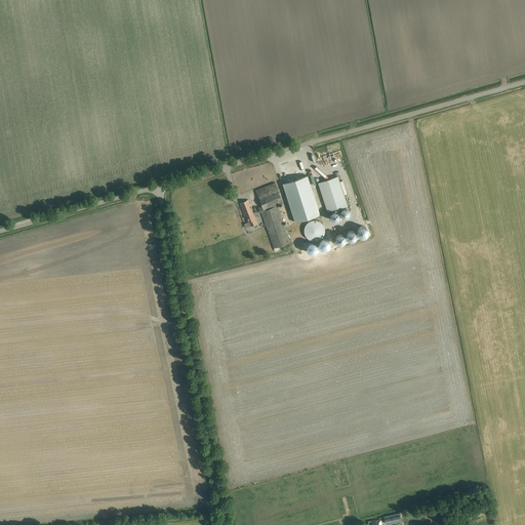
[(307,174),(282,183),(295,221),(320,213),(307,174)]
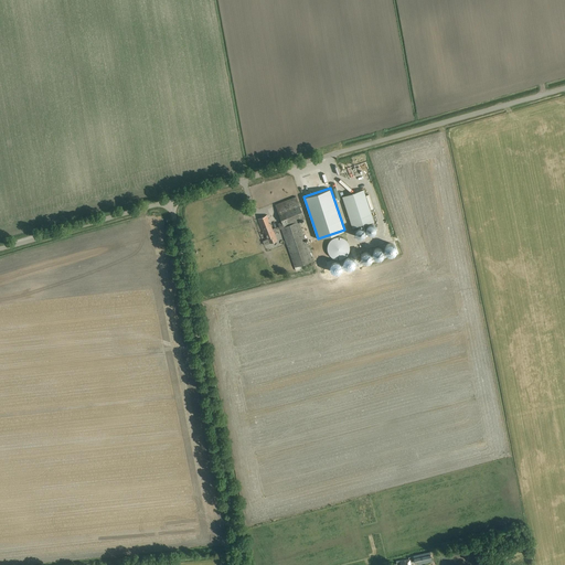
[(352,227),(373,221),(363,190),(342,196),(352,227)]
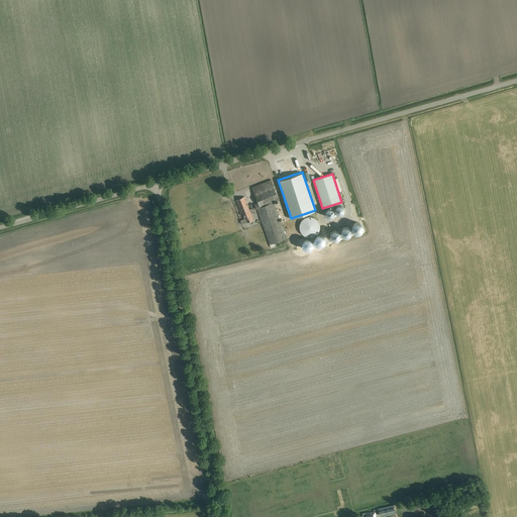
[(286,240),(273,202),(279,200),(273,181),(252,188),(257,203),(253,204),(254,207),(249,209),(244,197),(236,201),(242,217),(243,216),(245,220),(246,220),(247,222),(253,220),(250,212),(257,209),(270,245),(286,240)]
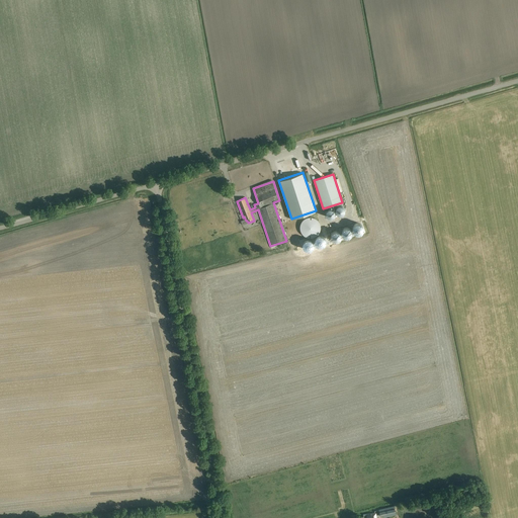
[(306,237),(307,237),(308,238),(310,238),(311,238),(313,238),(314,237),(315,237),(317,236),(318,235),(319,234),(320,232),(320,231),(320,230),(321,228),(321,227),(320,225),(320,224),(319,223),(318,221),(317,220),(316,219),(315,219),(314,218),(312,218),(311,218),(309,218),(308,218),(306,219),(305,219),(304,220),(303,221),(301,223),(300,224),(300,225),(300,227),(299,228),(300,230),(300,231),(301,232),(301,234),(303,235),(304,236),(306,237)]
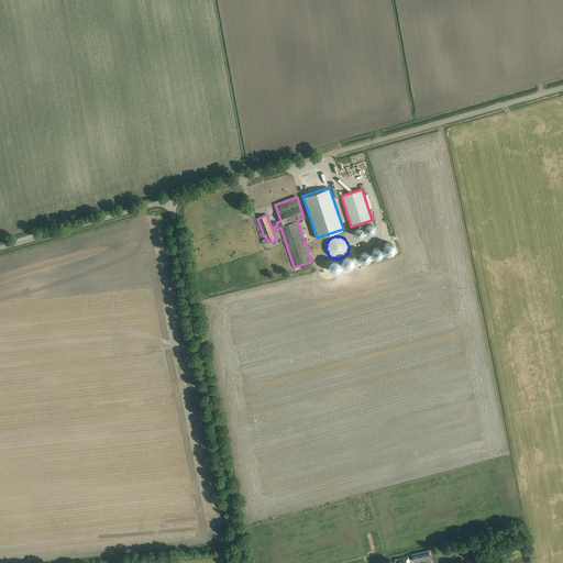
[(428,550),(411,554),(412,561),(416,560),(416,562),(430,560),(428,550)]
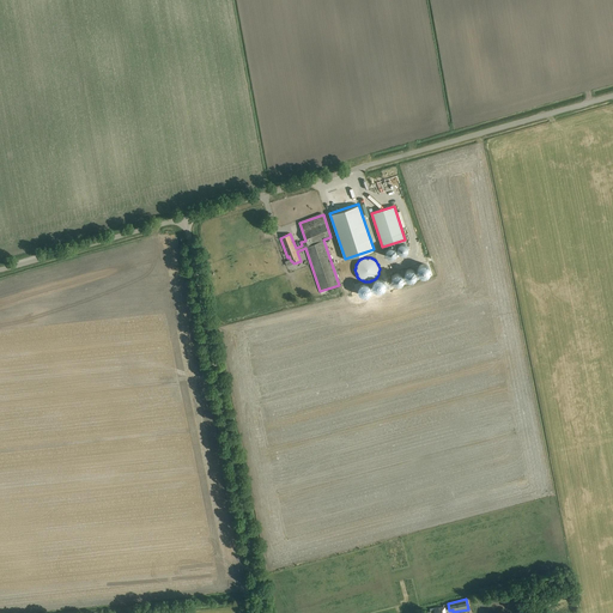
All buildings are outlined.
